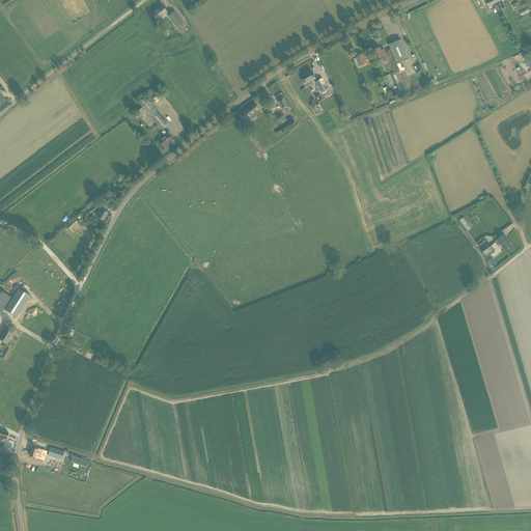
[(494,4),(493,4),(497,11),(505,7),(502,2),(495,5),(494,4)]
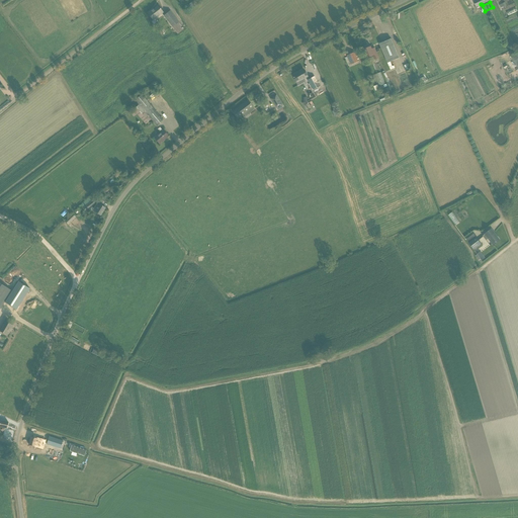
[(163,12),(161,10),(160,9),(161,9),(160,8),(158,6),(151,11),(151,10),(147,13),(153,20),(163,12)]
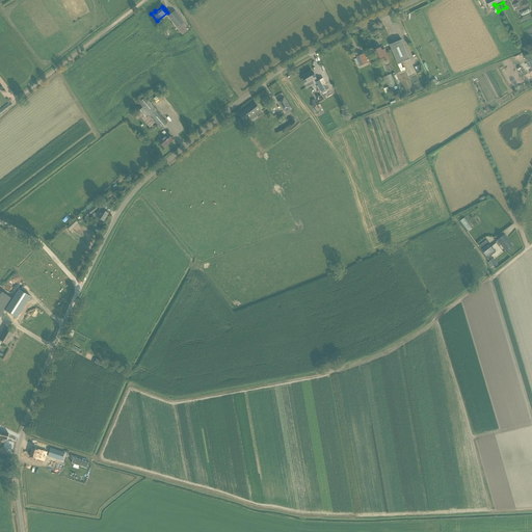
[(168,16),(180,31),(182,34),(187,31),(185,27),(187,26),(175,10),(168,16)]
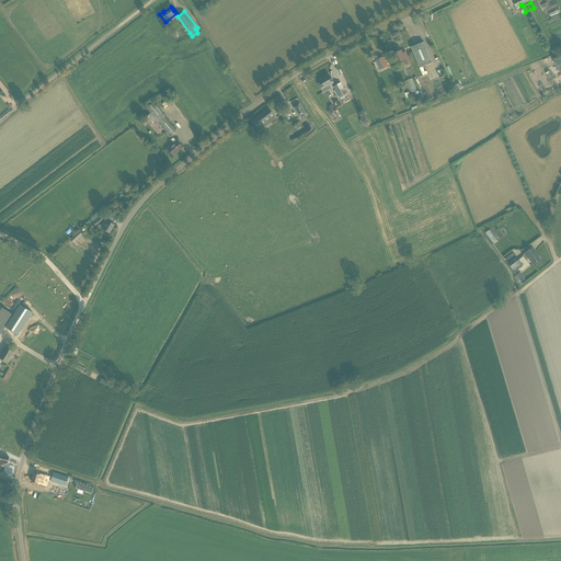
[(411,47),(413,53),(420,68),(423,67),(433,63),(423,42),(411,47)]
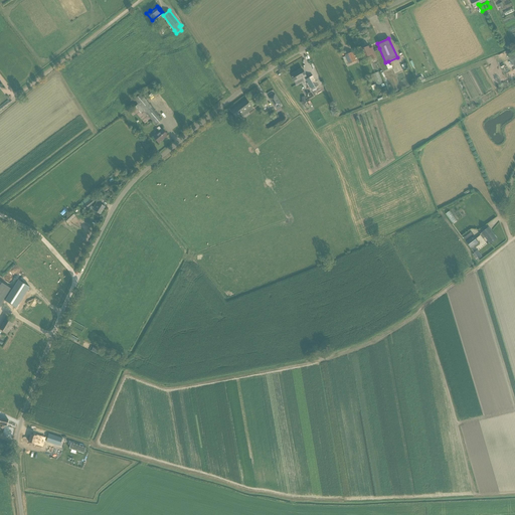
[(360,49),(362,54),(364,58),(370,55),(372,59),(376,57),(372,48),(370,49),(369,46),(360,49)]
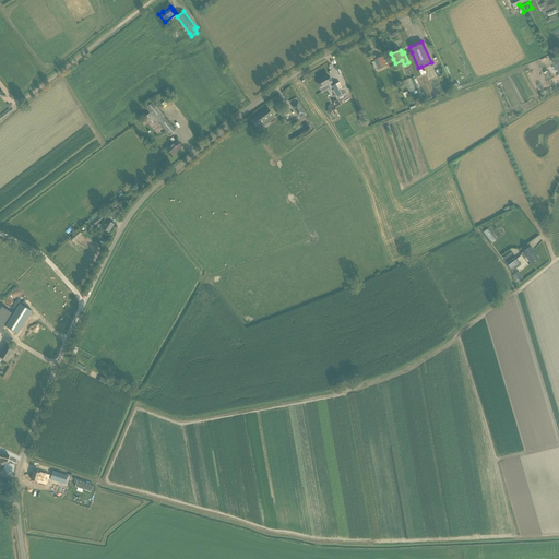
[(375,60),(377,64),(379,70),(387,67),(384,61),(382,57),(375,60)]
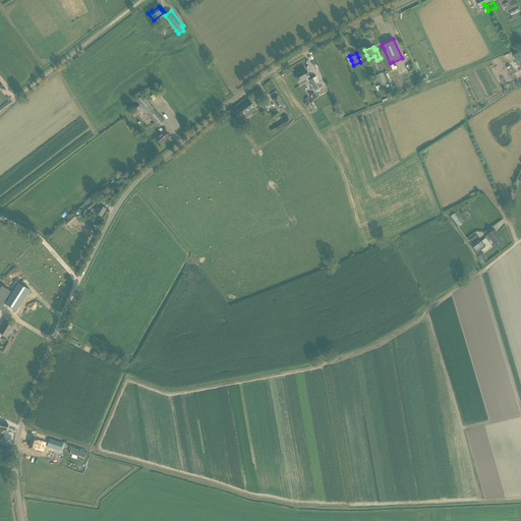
[(301,71),(301,72),(299,73),(299,72),(293,75),(298,83),(309,76),(304,69),(301,71)]
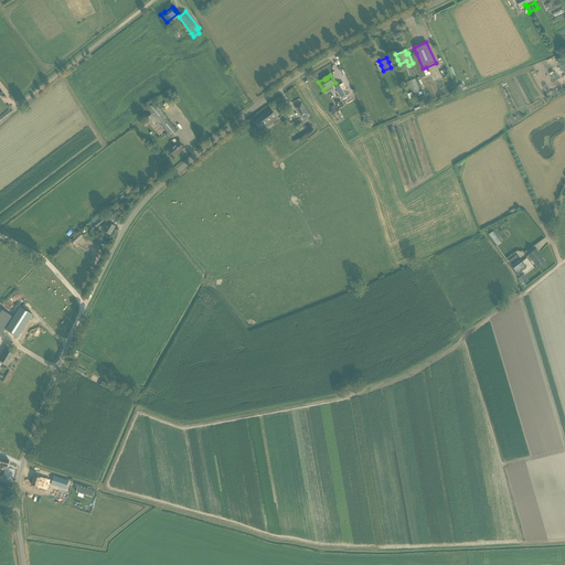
[(413,94),(419,92),(415,78),(408,81),(413,94)]
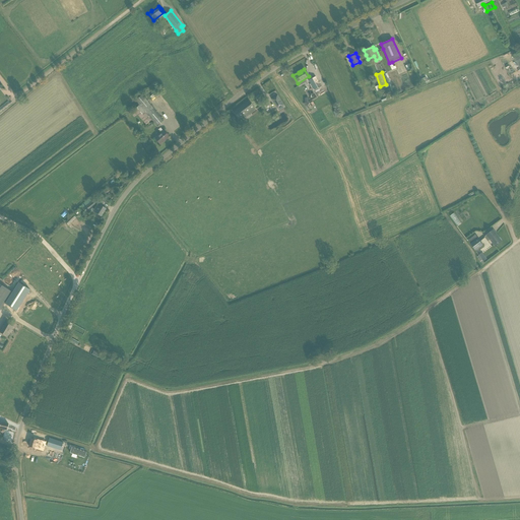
[(315,91),(317,89),(321,87),(315,76),(309,80),(311,84),(315,91)]
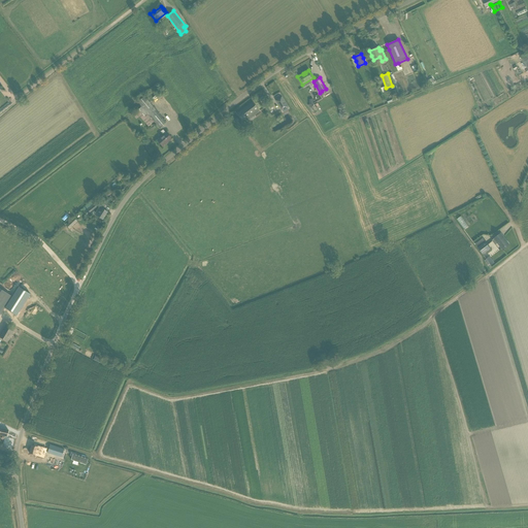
[(165,122),(162,119),(144,97),(138,102),(141,106),(132,114),(136,119),(139,117),(149,127),(155,122),(156,124),(159,128),(165,122)]
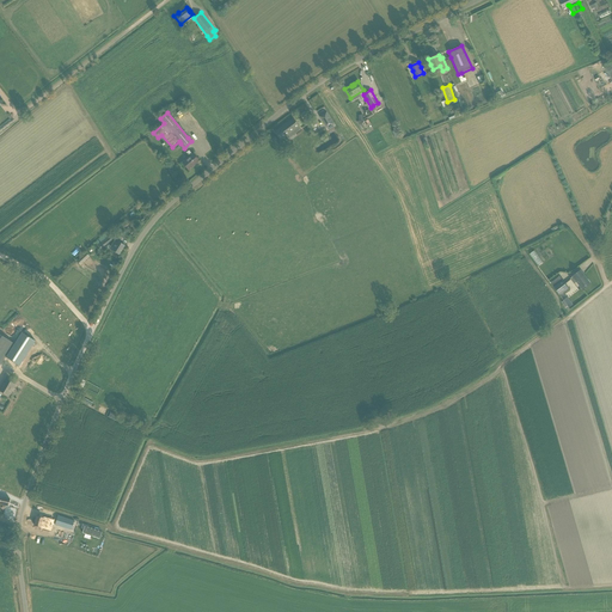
[(319,116),(328,130),(335,127),(332,124),(334,123),(326,112),(319,116)]
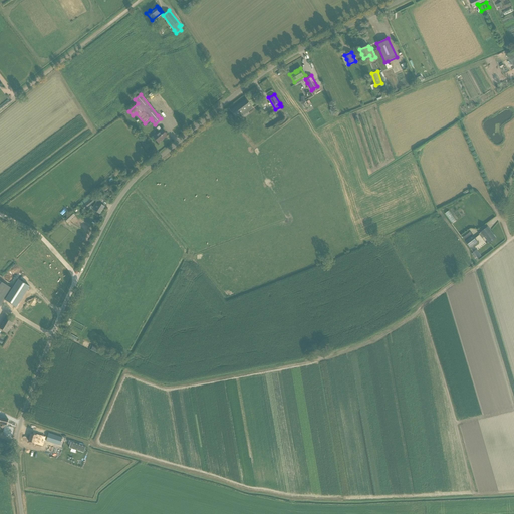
[(231,110),(235,117),(240,113),(242,116),(253,108),(246,99),(231,110)]
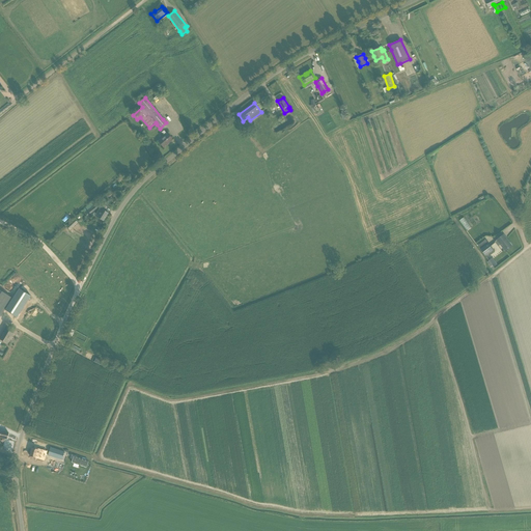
[(164,136),(158,141),(163,147),(172,140),(167,133),(167,134),(166,134),(164,130),(161,132),(164,136)]
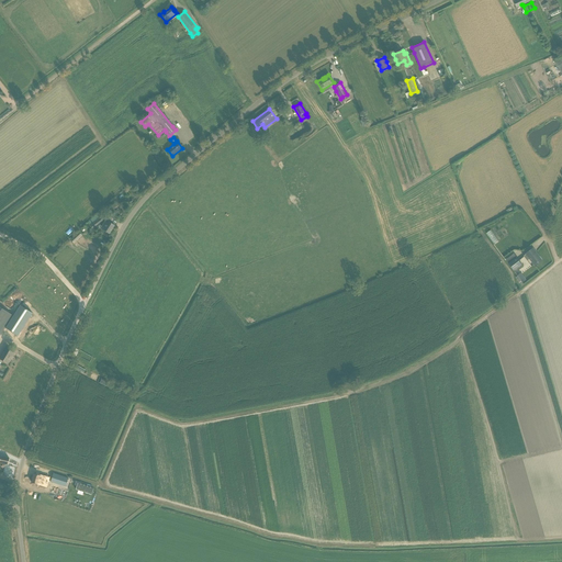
[(97,214),(105,220),(101,226),(100,225),(98,226),(109,234),(114,225),(109,222),(111,217),(100,211),(97,214)]
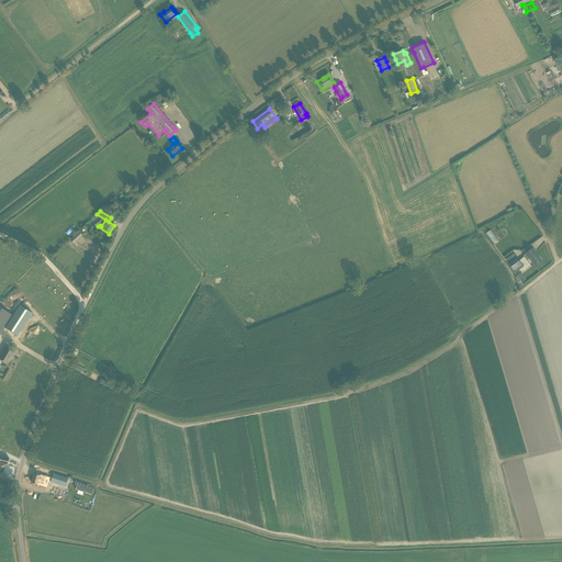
[(100,217),(89,225),(91,229),(92,228),(102,221),(100,217)]
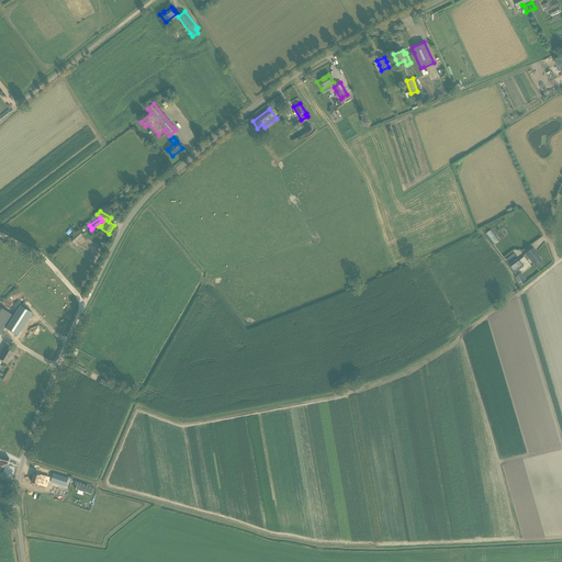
[(74,244),(81,237),(78,234),(70,240),(74,244)]
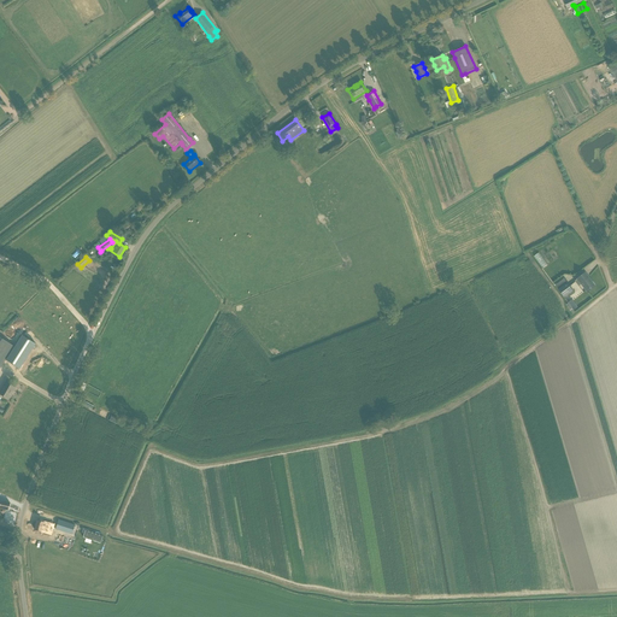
[(579,286),(581,283),(587,292),(594,286),(586,274),(575,281),(579,286)]
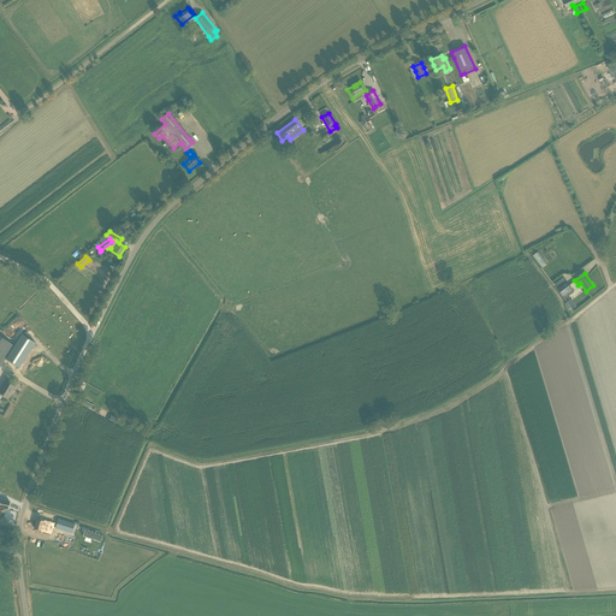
[(540,284),(545,283),(544,274),(529,278),(529,283),(531,283),(537,282),(538,285),(540,284)]
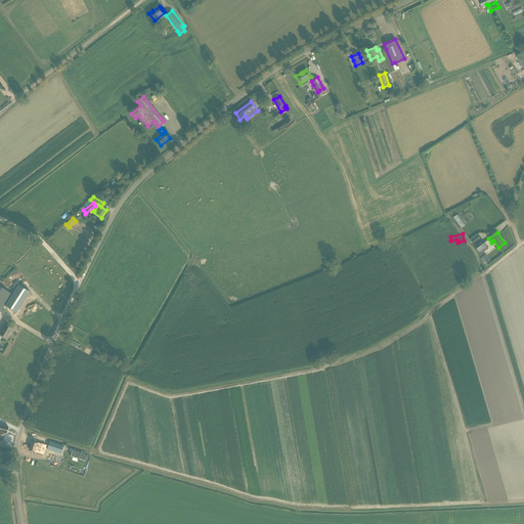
[(472,243),(481,254),(488,249),(479,236),(472,243)]
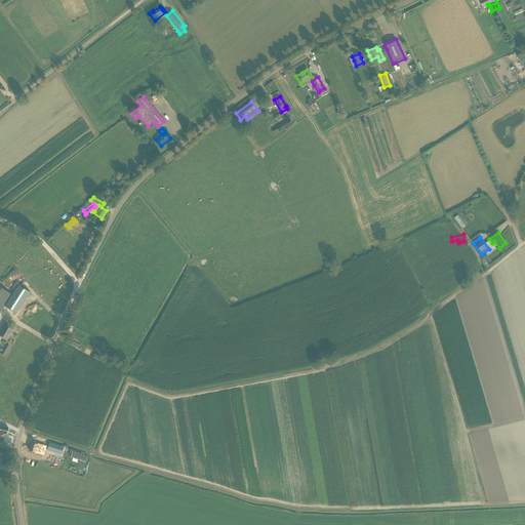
[(30,292),(18,285),(5,307),(16,314),(30,292)]
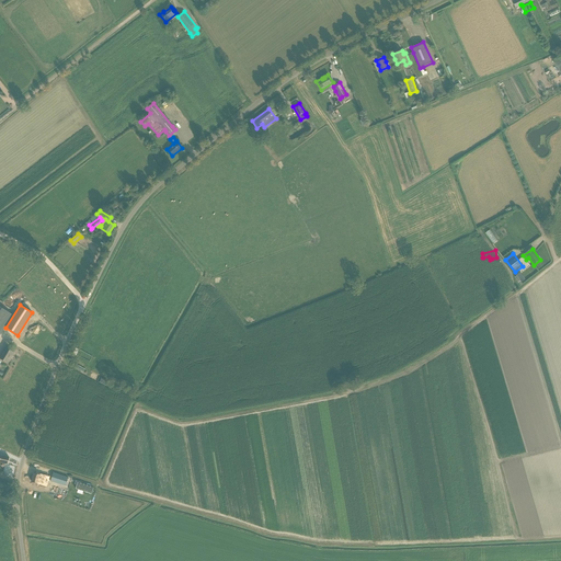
[(0,333),(12,315),(0,307),(0,333)]
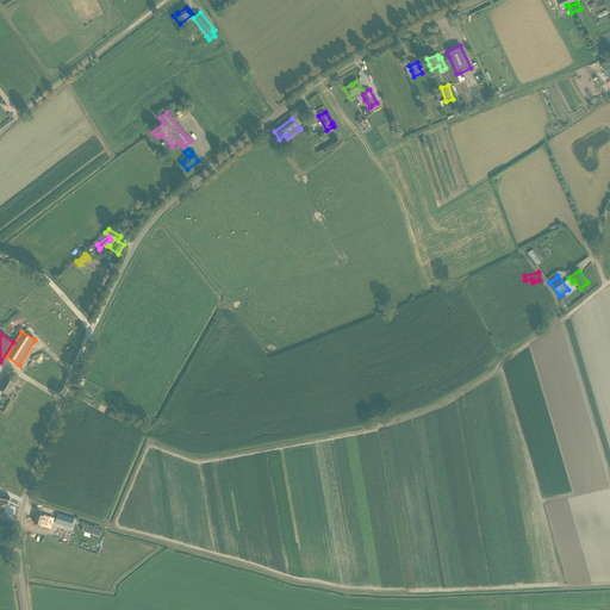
[(14,384),(10,380),(6,378),(0,386),(0,390),(2,391),(7,394),(12,386),(13,387),(14,384)]
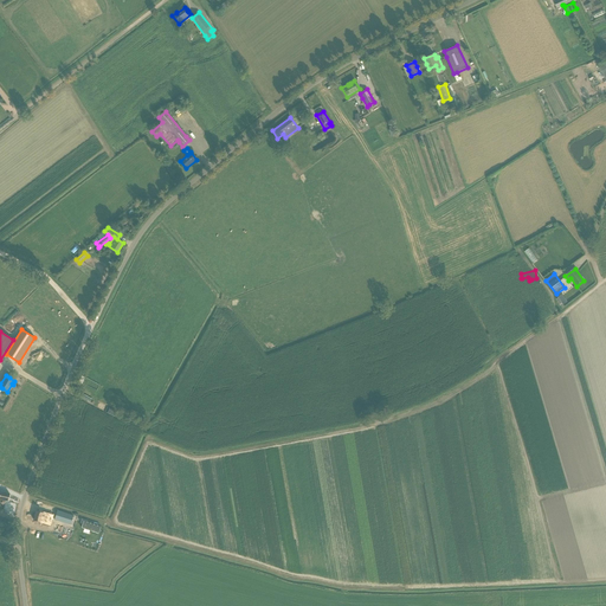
[(116,418),(118,408),(103,405),(102,411),(108,412),(108,416),(116,418)]
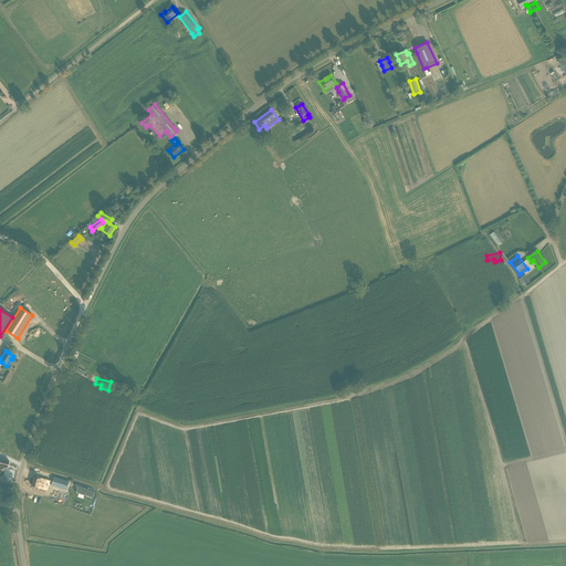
[(31,485),(37,488),(38,488),(39,483),(45,485),(46,481),(39,479),(34,477),(31,485)]
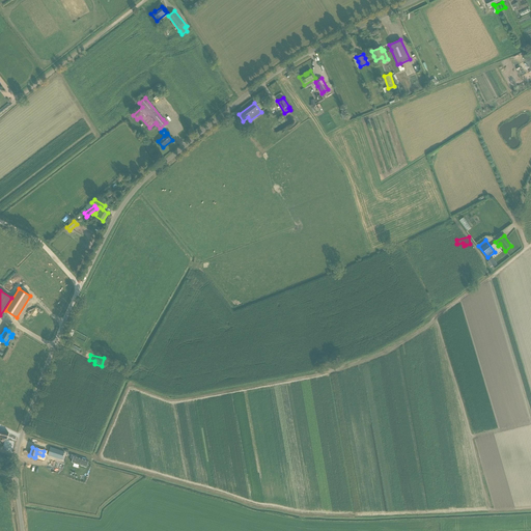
[(48,455),(61,459),(63,452),(50,448),(48,455)]
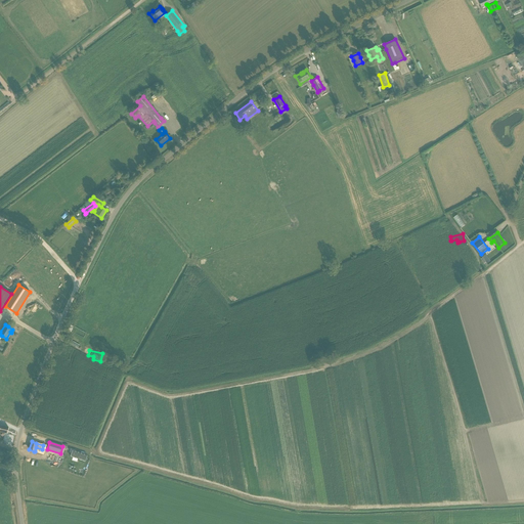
[(66,448),(64,454),(79,459),(81,452),(66,448)]
